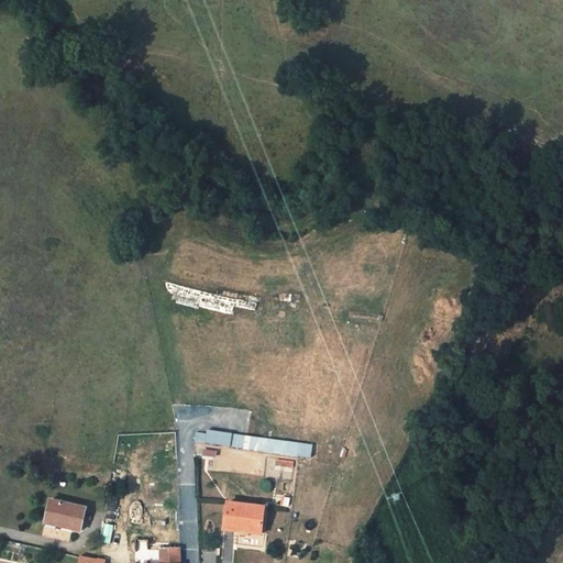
[(18,31),(22,23),(6,14),(1,22),(18,31)]
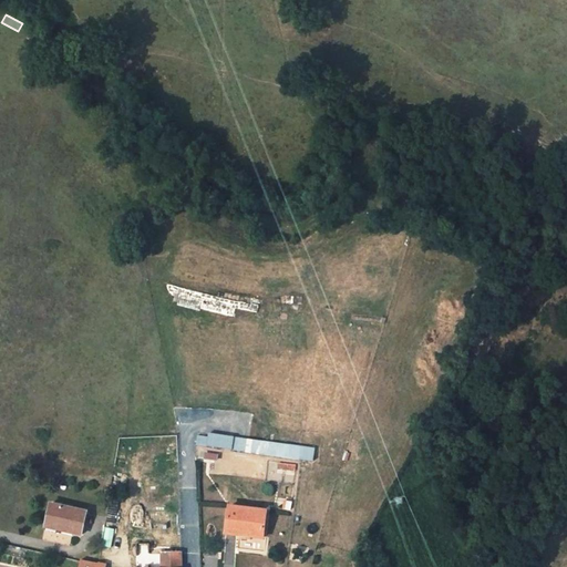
[(315,463),(316,449),(198,433),(195,459),(217,462),(219,451),(315,463)]
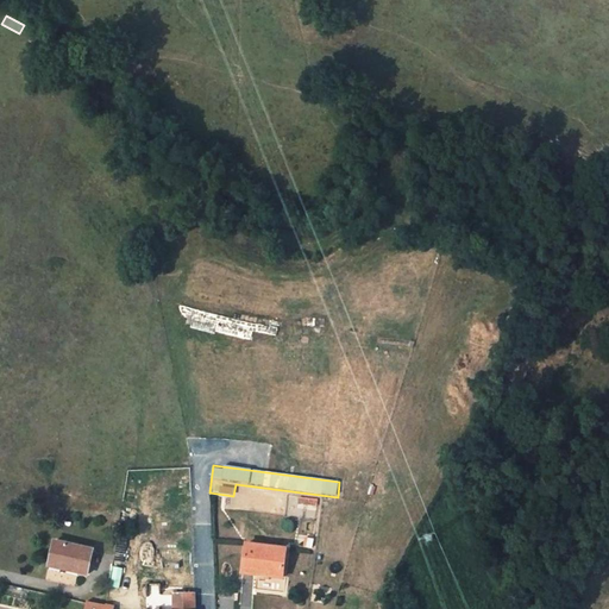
[(303,506),(316,508),(318,500),(300,497),(296,515),(302,516),(303,506)]
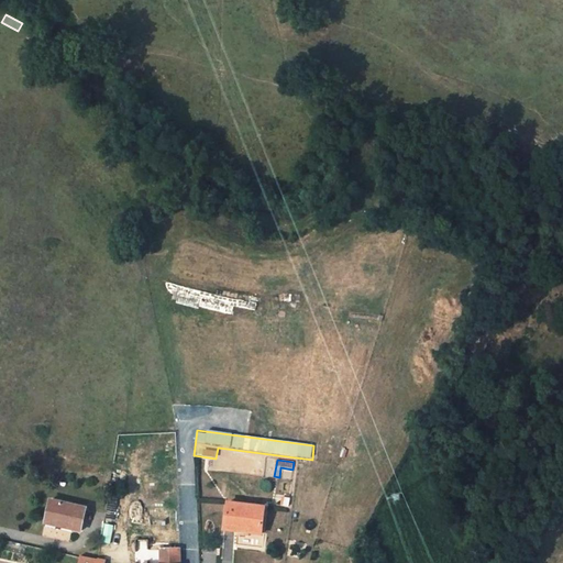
[(79,532),(85,510),(50,501),(45,523),(79,532)]
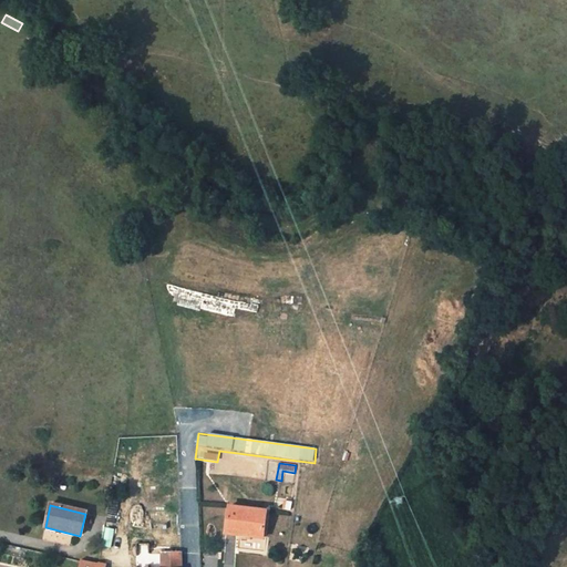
[(264,538),(267,512),(229,507),(227,531),(251,533),(251,537),(264,538)]
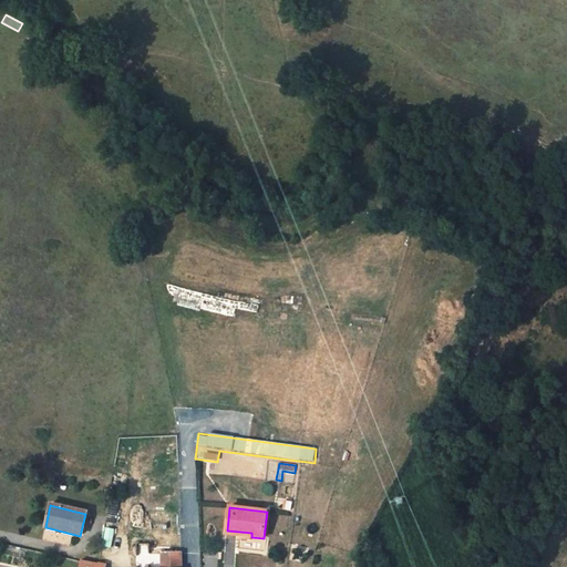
[(150,566),(150,545),(134,545),(134,566),(150,566)]
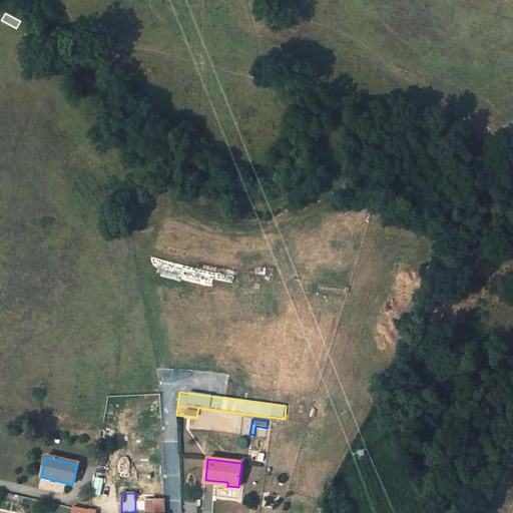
[(164,512),(164,500),(147,501),(147,512),(164,512)]
